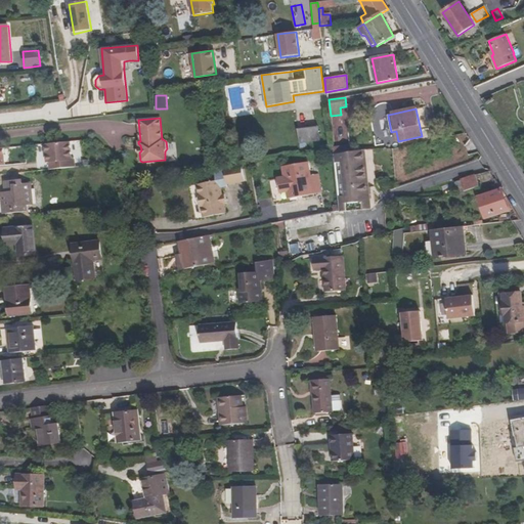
[(336,139),(347,139),(347,120),(335,120),(336,139)]
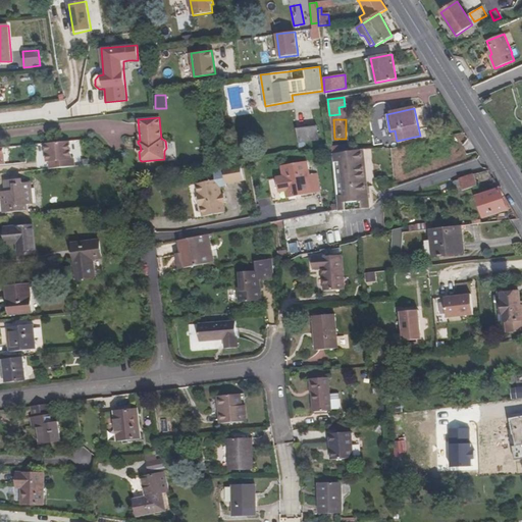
[(298,143),(319,141),(317,126),(297,128),(298,143)]
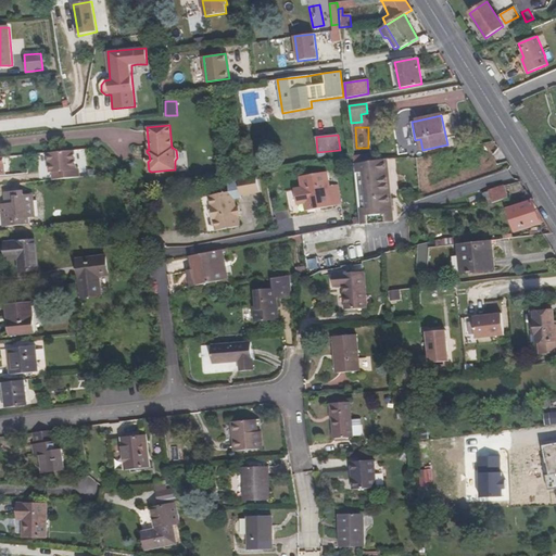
[(75,169),(73,150),(48,153),(49,173),(52,173),(53,179),(78,177),(78,169),(75,169)]
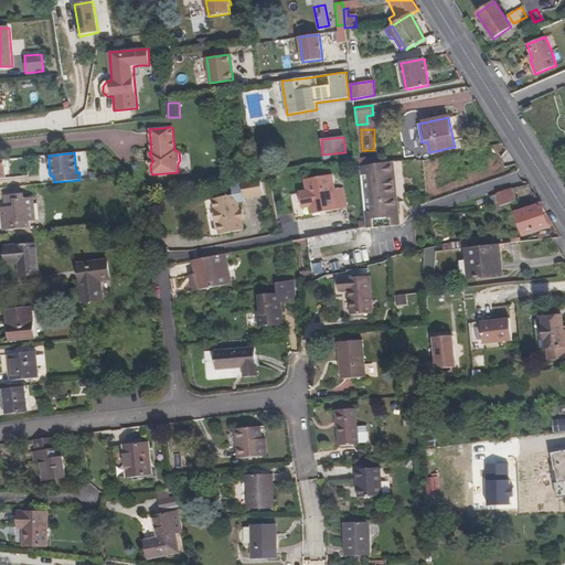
[(360,167),(379,164),(377,157),(360,160),(360,167)]
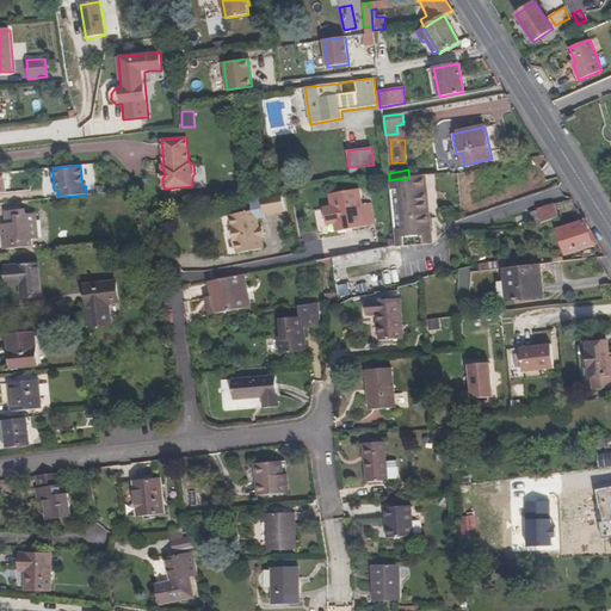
[(389,180),(396,247),(432,244),(426,176),(409,178),(389,180)]
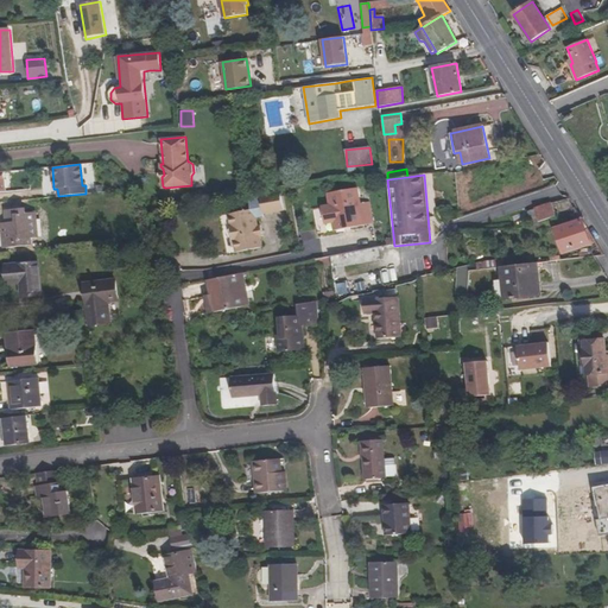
[(360,203),(358,188),(328,194),(330,206),(322,208),(324,225),(334,222),(348,220),(349,228),(373,225),(369,202),(360,203)]
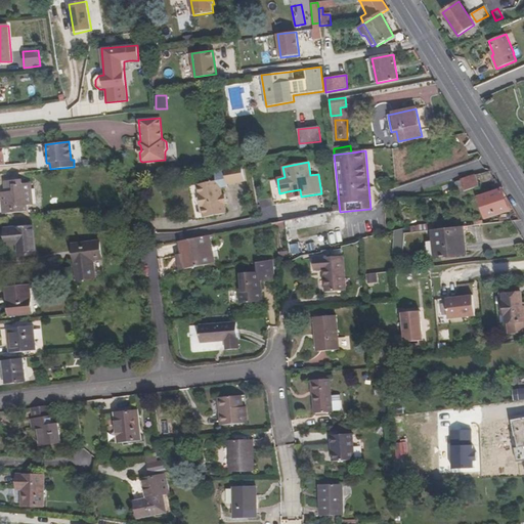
[(242,165),(214,170),(216,181),(197,184),(204,218),(226,213),(221,187),(227,186),(227,184),(245,180),(242,165)]
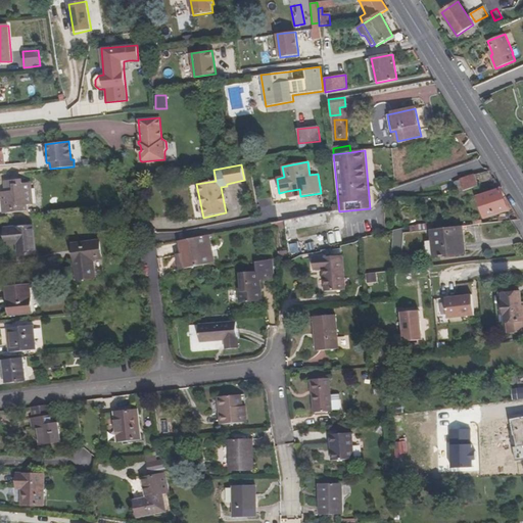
[(475,175),(455,182),(458,193),(459,193),(464,191),(478,186),(475,175)]
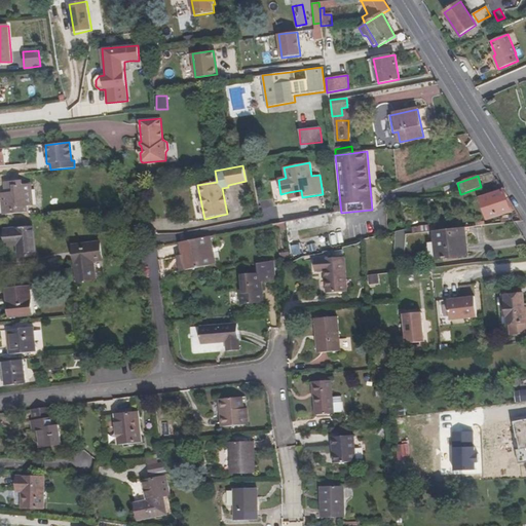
[(21,180),(5,182),(6,193),(2,193),(3,216),(27,213),(27,207),(33,207),(31,184),(22,185),(21,180)]
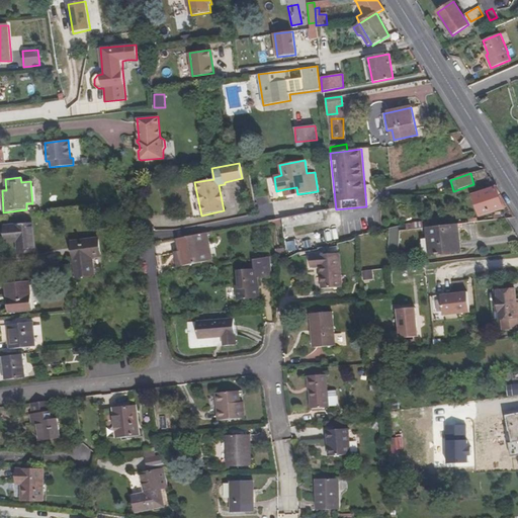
[(296,187),(284,189),(285,196),(297,194),(296,187)]
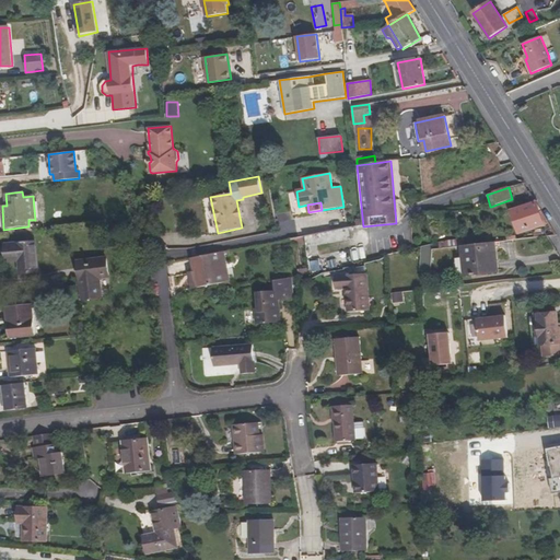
[(545,225),(536,202),(511,211),(518,234),(541,226),(545,225)]
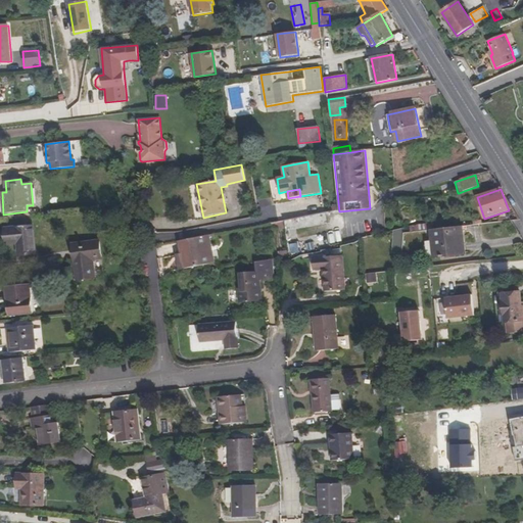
[(520,220),(501,189),(509,210),(506,211),(512,221),(520,220)]
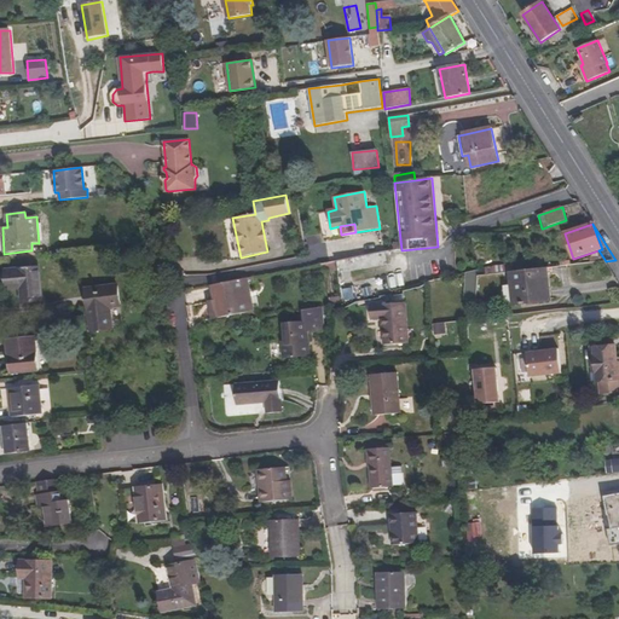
[(336,261),(323,264),(324,272),(337,270),(336,261)]
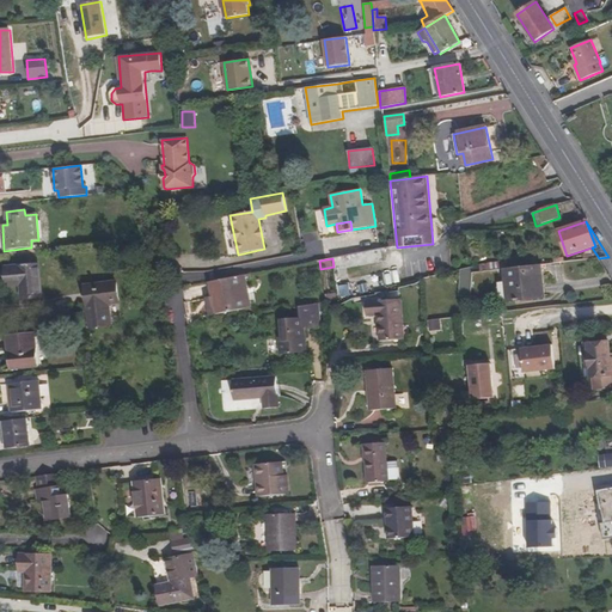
[(43,298),(40,264),(6,267),(7,285),(20,283),(22,299),(43,298)]
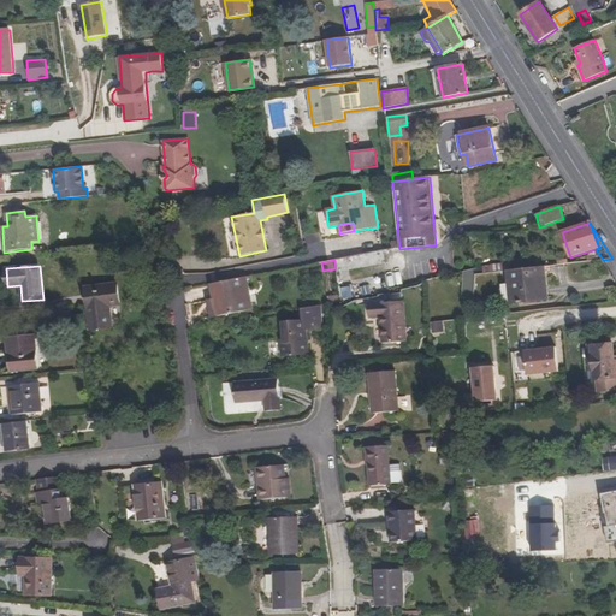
[(511,302),(511,303),(548,300),(544,267),(508,271),(509,282),(511,302)]
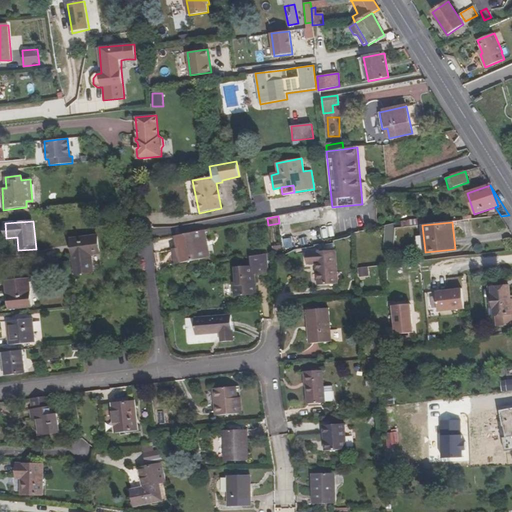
[(384,248),(394,248),(396,228),(395,228),(395,223),(386,225),(384,248)]
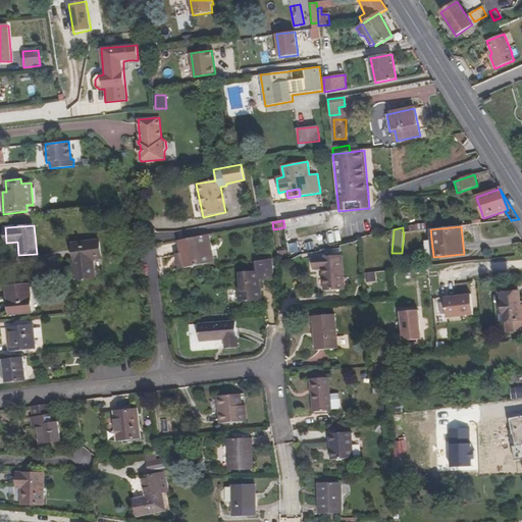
[(199,237),(179,241),(181,254),(185,269),(204,265),(199,237)]
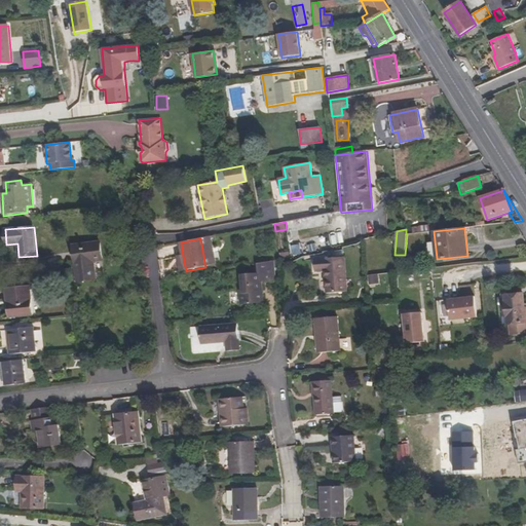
[(430,243),(428,248),(428,253),(433,257),(437,258),(435,240),(430,243)]
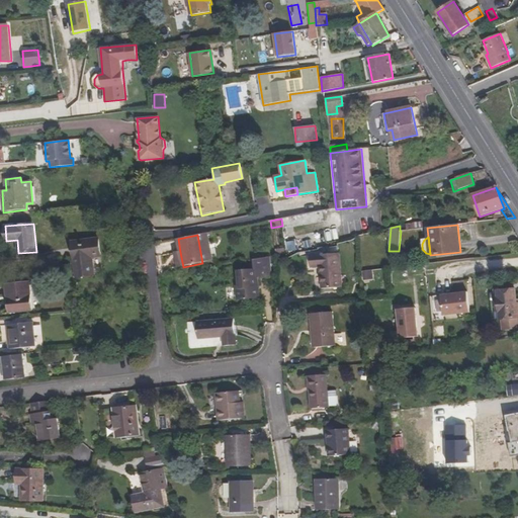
[(98,239),(72,242),(74,257),(100,254),(98,239)]
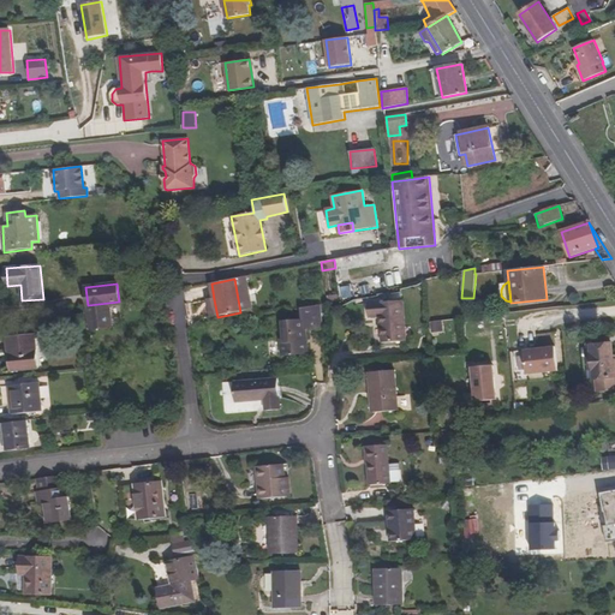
[(382,344),(406,341),(402,300),(368,303),(369,317),(380,316),(382,344)]
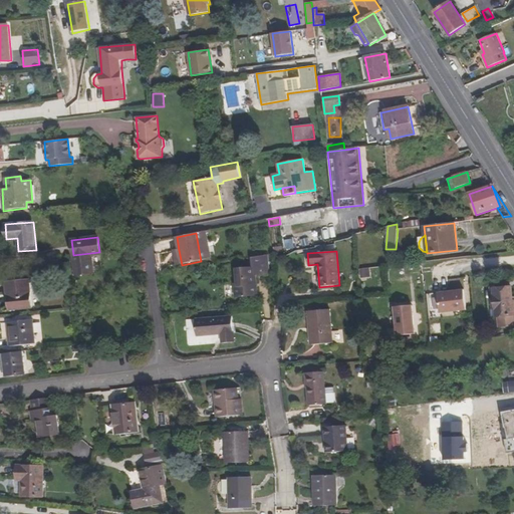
[(91,255),(73,257),(75,275),(93,273),(91,255)]
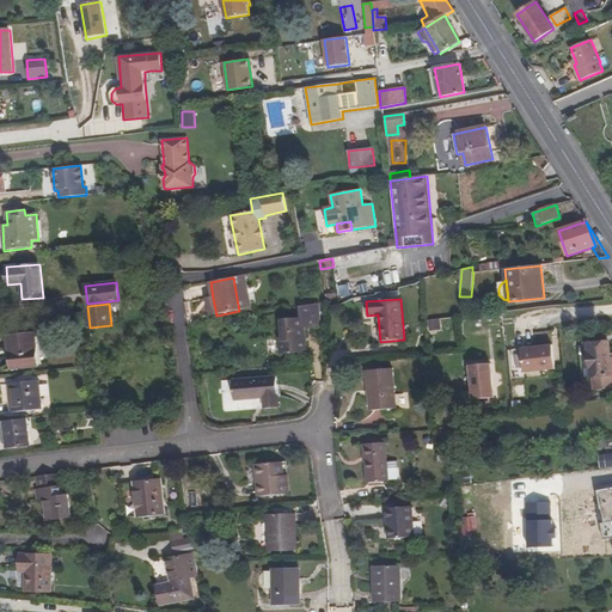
[(300,318),(281,319),(282,337),(279,337),(280,355),(304,354),(303,338),(305,338),(304,328),(319,326),(317,305),(300,307),(300,318)]
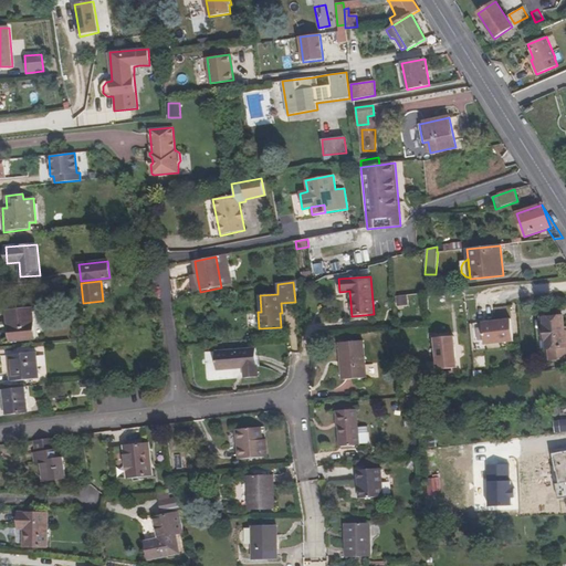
[(8,323),(9,323),(11,342),(34,339),(32,308),(7,312),(8,323)]
